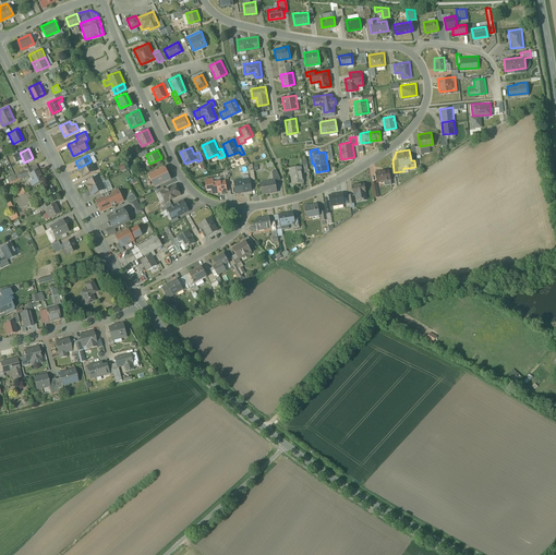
[(91,161),(79,168),(79,169),(80,169),(82,173),(94,168),(91,161)]
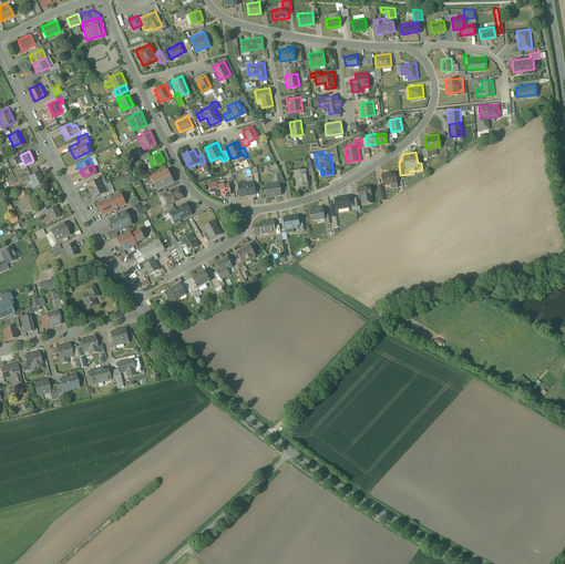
[(28,174),(32,173),(30,167),(17,174),(20,181),(29,176),(28,174)]
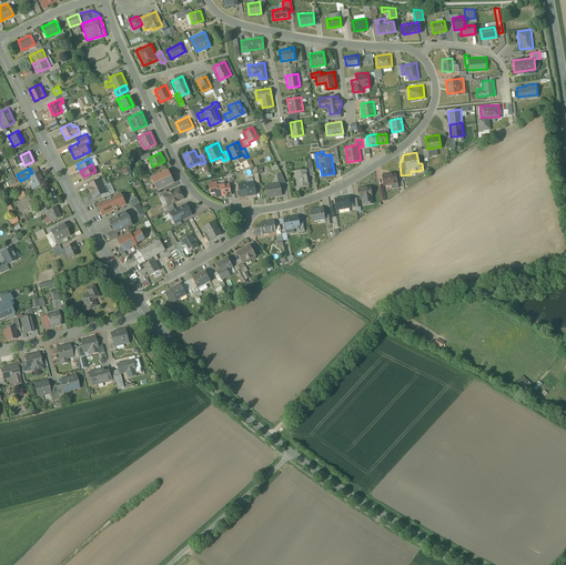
[(305,168),(293,170),(296,185),(309,183),(305,168)]
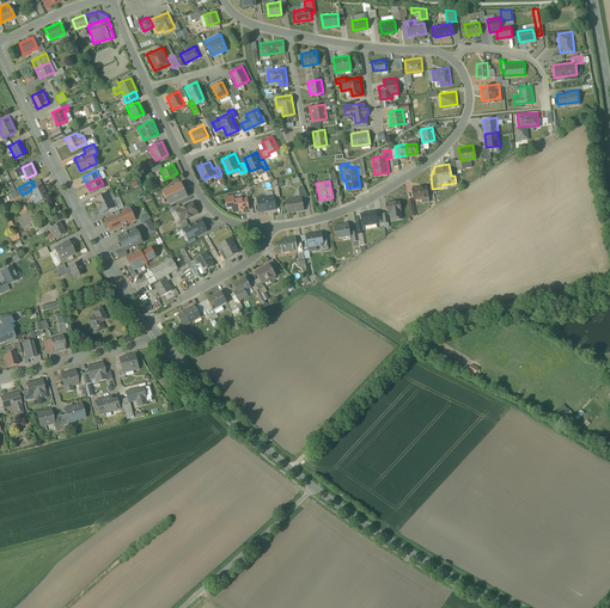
[(178,182),(169,186),(175,198),(184,194),(183,190),(184,189),(182,184),(181,185),(178,182)]
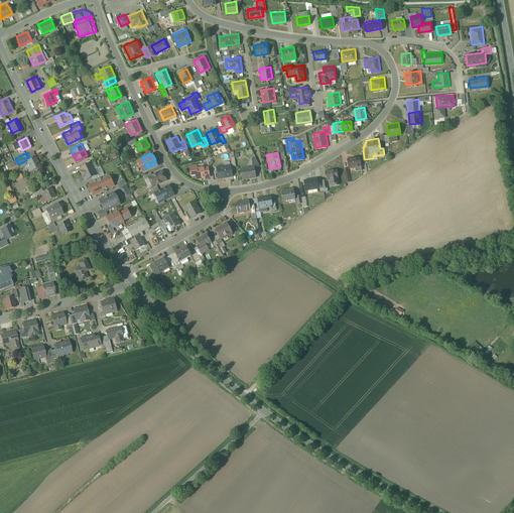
[(29,157),(25,158),(26,160),(28,165),(26,166),(28,170),(40,164),(35,154),(29,157)]
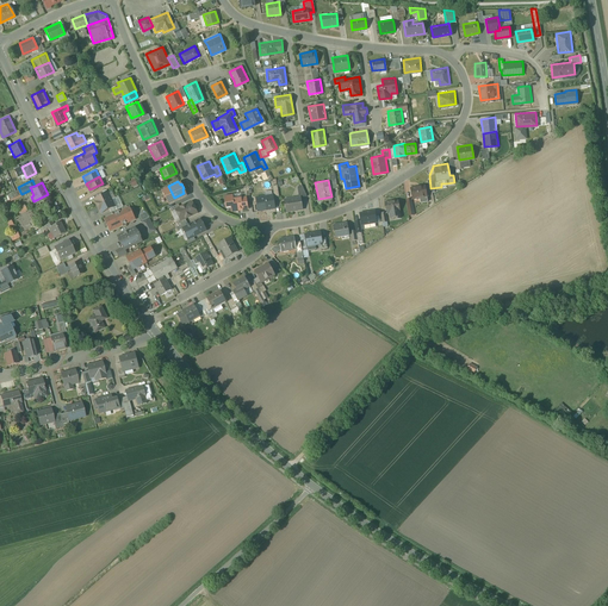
[(426,183),(409,187),(411,198),(428,194),(426,183)]
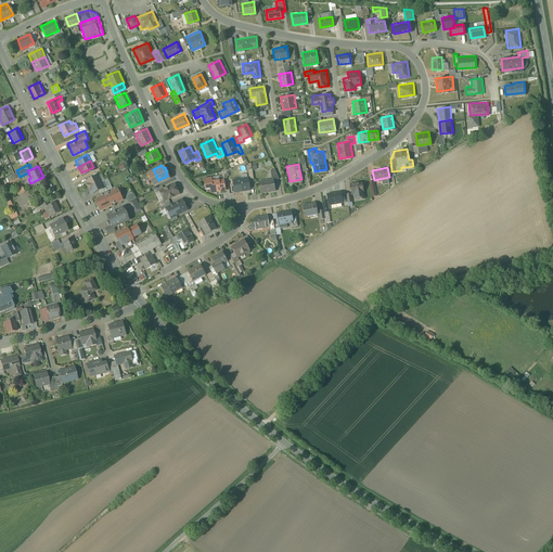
[(153,169),(146,172),(152,183),(158,180),(153,169)]
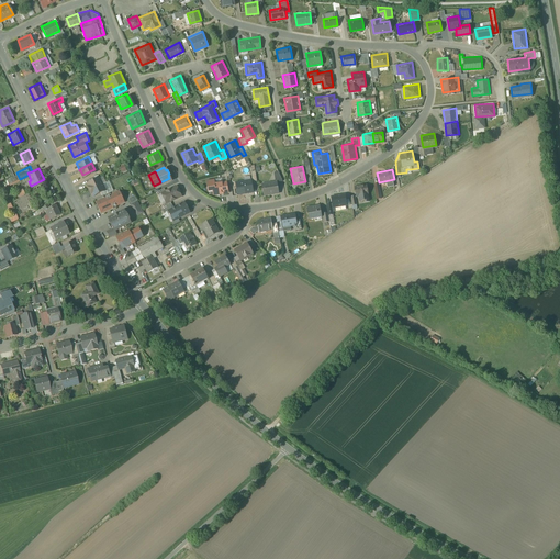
[(97,175),(86,180),(86,181),(88,186),(87,186),(88,188),(100,181),(97,175)]
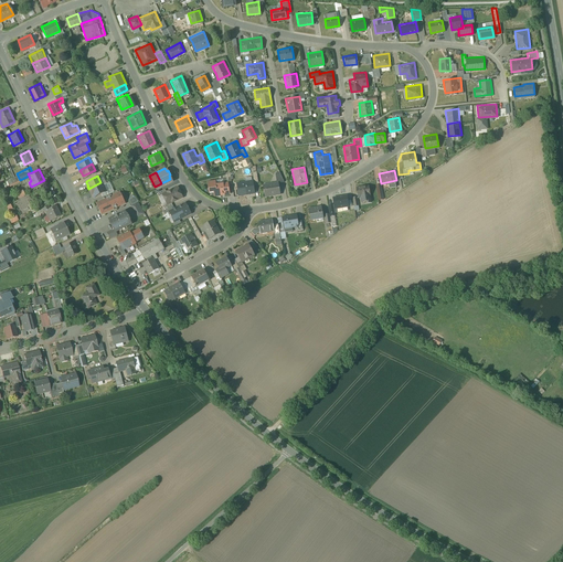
[(215,178),(208,179),(209,190),(214,190),(215,194),(230,192),(229,180),(216,181),(215,178)]
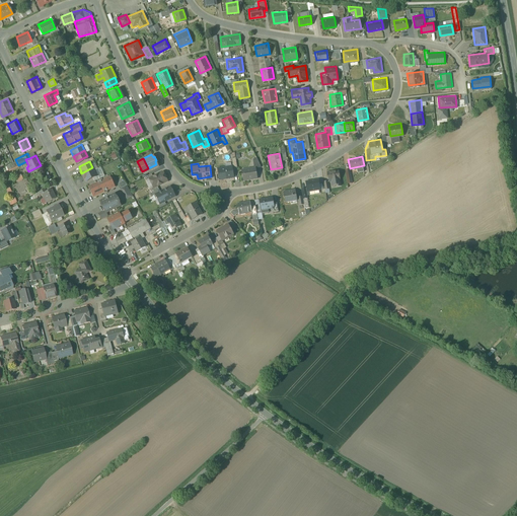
[(231,164),(217,166),(219,178),(233,176),(232,168),(231,164)]
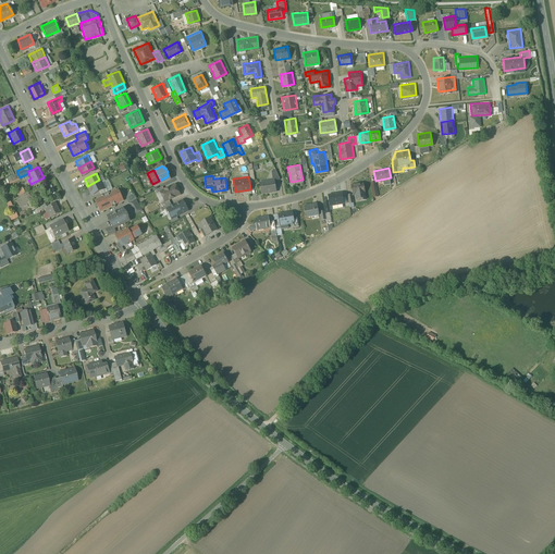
[(274,177),(258,181),(260,192),(276,189),(274,177)]
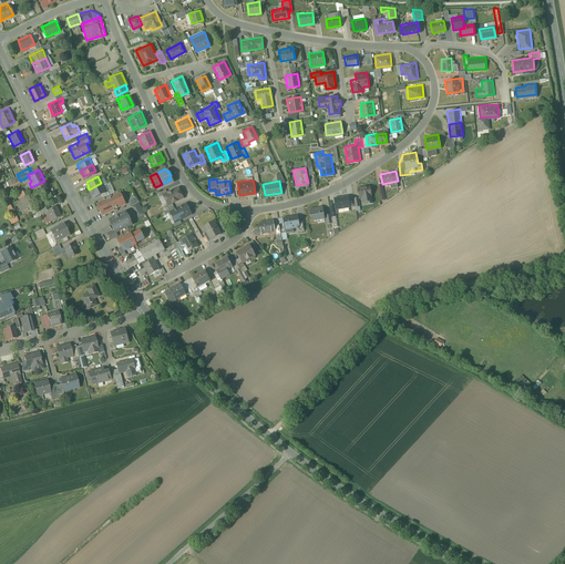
[(101,183),(89,190),(90,191),(92,195),(104,190),(101,183)]
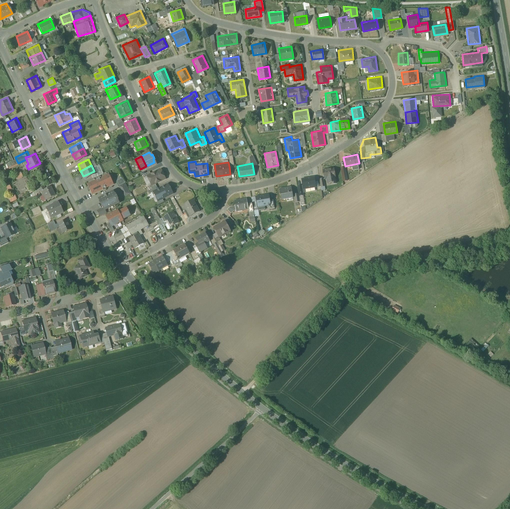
[(160,167),(150,172),(149,170),(142,173),(143,176),(146,174),(148,180),(163,173),(160,167)]
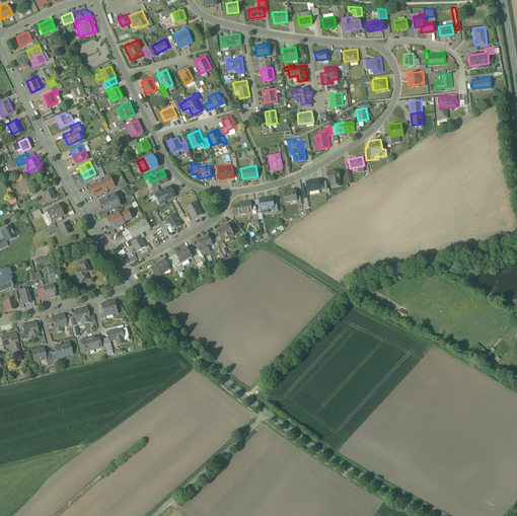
[(327,179),(331,178),(331,185),(341,182),(340,177),(341,177),(339,169),(326,171),(327,179)]
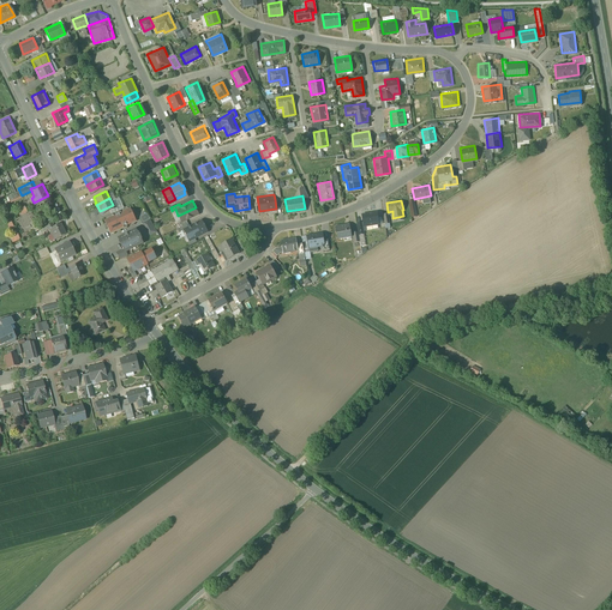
[(129,206),(119,210),(125,222),(133,218),(129,206)]
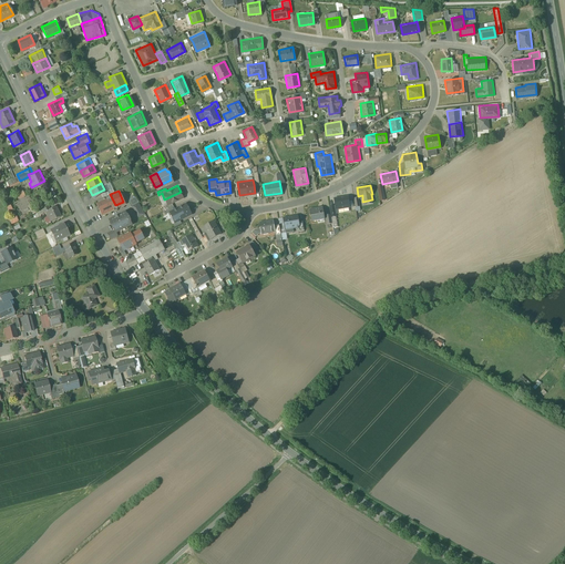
[(181,192),(164,200),(166,204),(163,205),(165,209),(173,205),(172,202),(183,196),(181,192)]
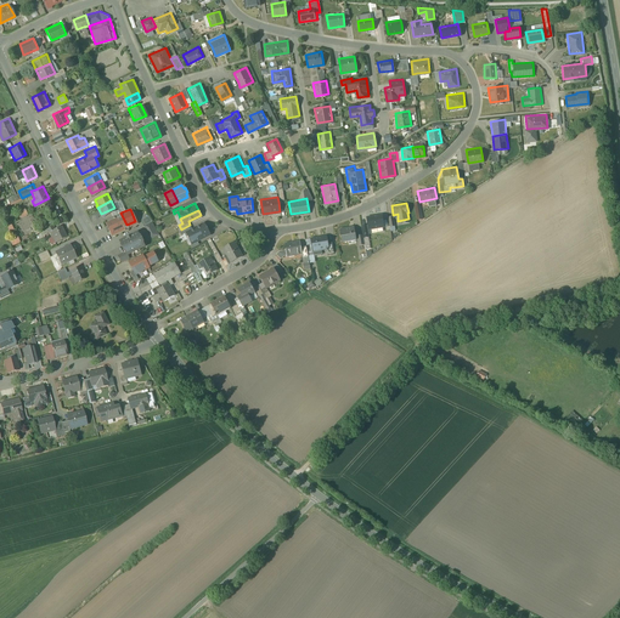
[(127,225),(120,213),(113,216),(119,228),(127,225)]
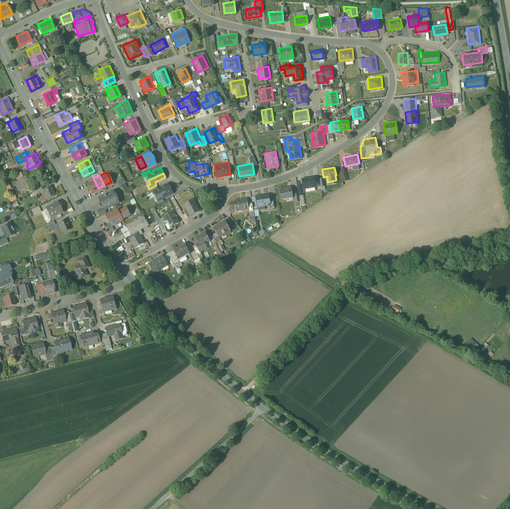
[(314,175),(301,178),(302,187),(316,185),(314,175)]
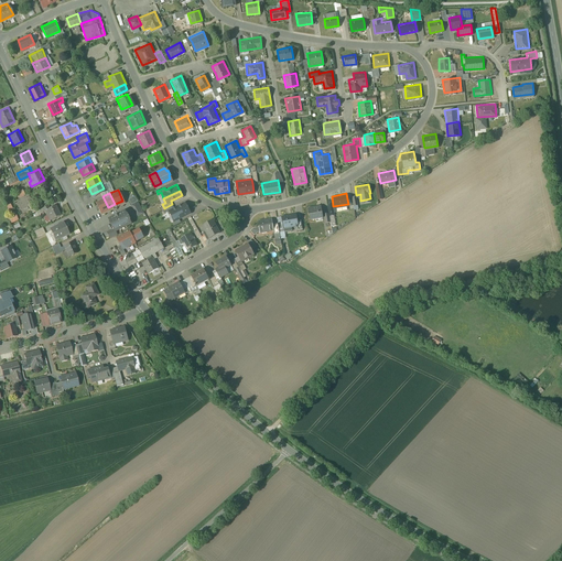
[(108,207),(103,196),(95,201),(99,211),(103,209),(108,207)]
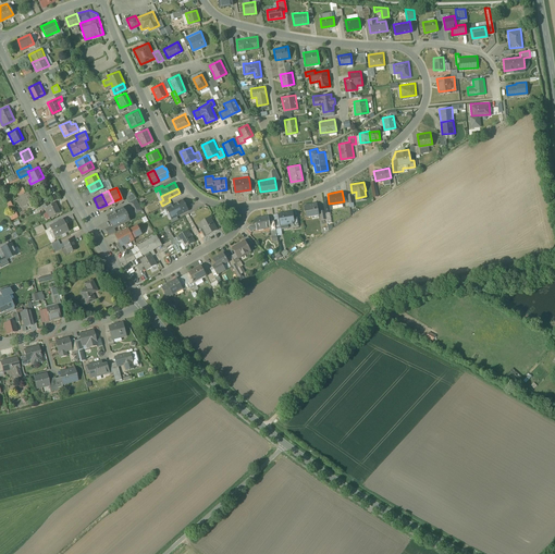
[(136,198),(128,201),(134,212),(142,209),(136,198)]
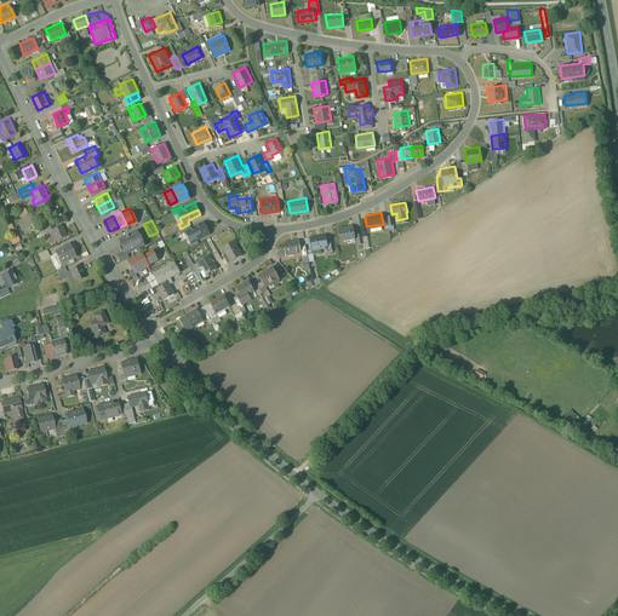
[(181,229),(178,230),(179,232),(182,232),(184,237),(188,235),(206,226),(204,220),(190,226),(189,224),(181,229)]
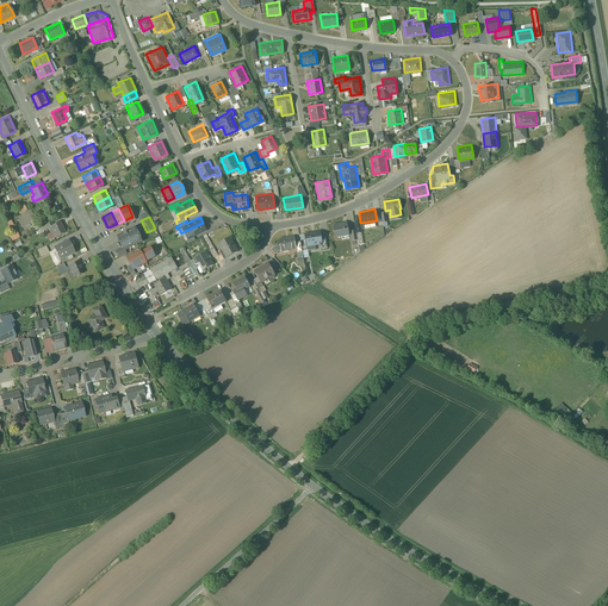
[(64,231),(61,220),(53,224),(48,226),(53,236),(64,231)]
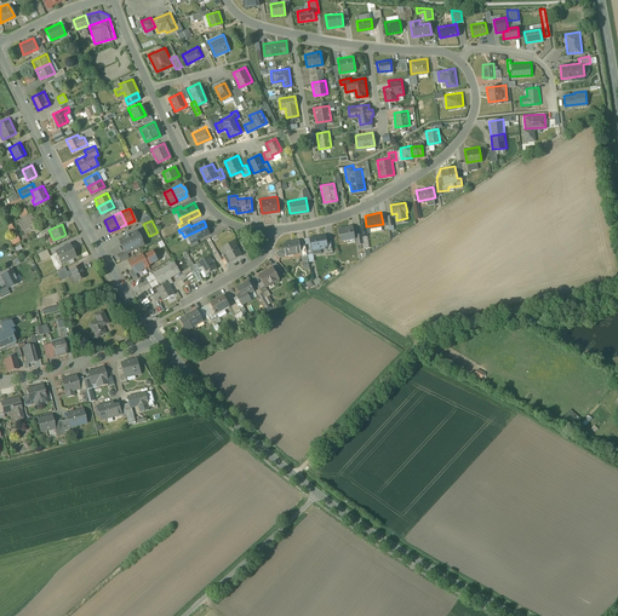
[(353,224),(337,228),(339,240),(355,237),(354,232),(353,224)]
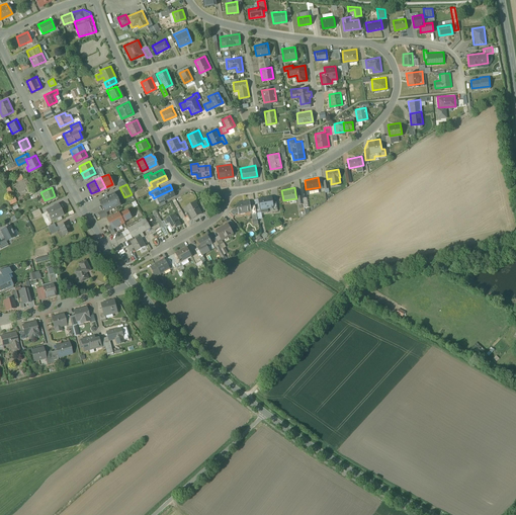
[(172,189),(157,196),(159,200),(158,201),(159,204),(165,202),(163,199),(174,193),(172,189)]
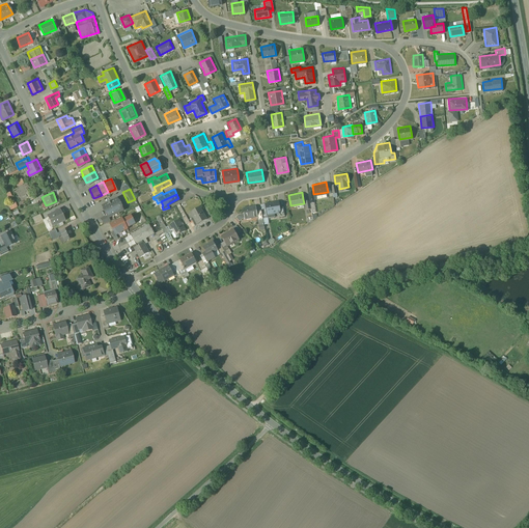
[(110,219),(108,217),(124,209),(118,197),(102,205),(106,214),(100,217),(103,222),(110,219)]
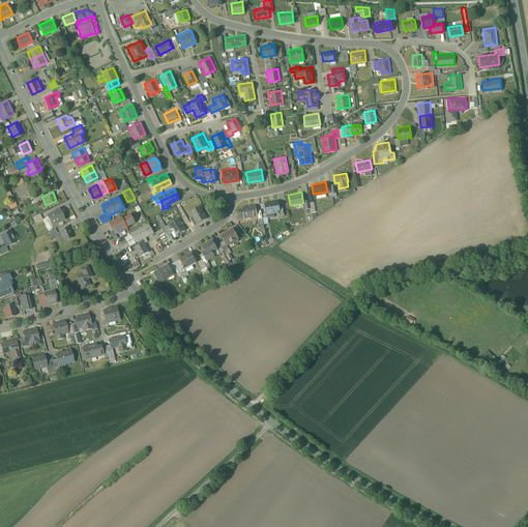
[(283,205),(279,205),(277,201),(264,202),(265,212),(279,210),(280,214),(284,213),(283,205)]
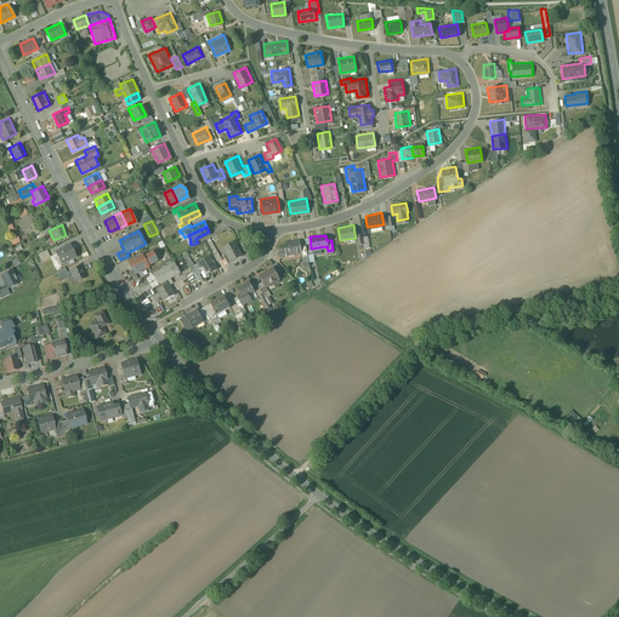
[(234,239),(222,245),(230,261),(242,255),(234,239)]
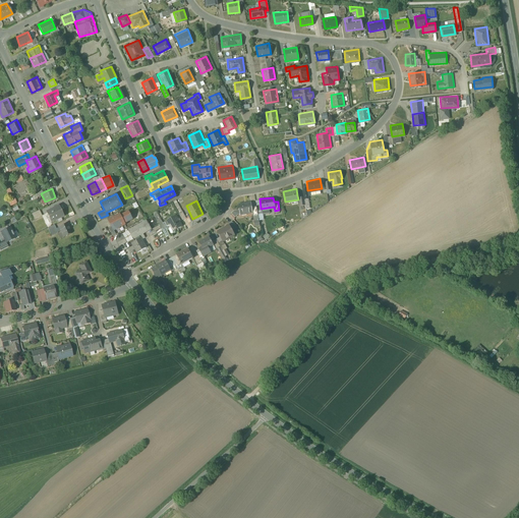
[(250,200),(237,202),(238,208),(239,214),(251,212),(250,200)]
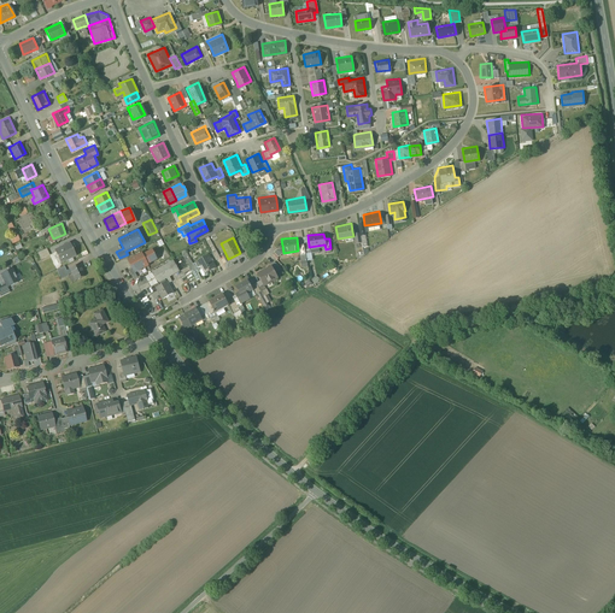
[(69,241),(54,248),(60,261),(75,254),(69,241)]
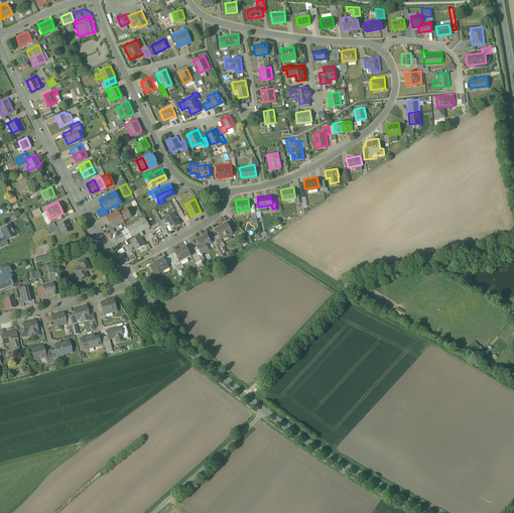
[(40,213),(37,207),(30,211),(32,216),(40,213)]
